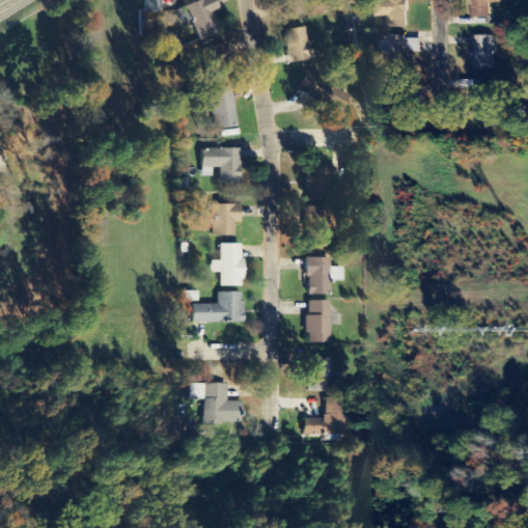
[(145,0),(145,10),(162,11),(162,0),(145,0)]
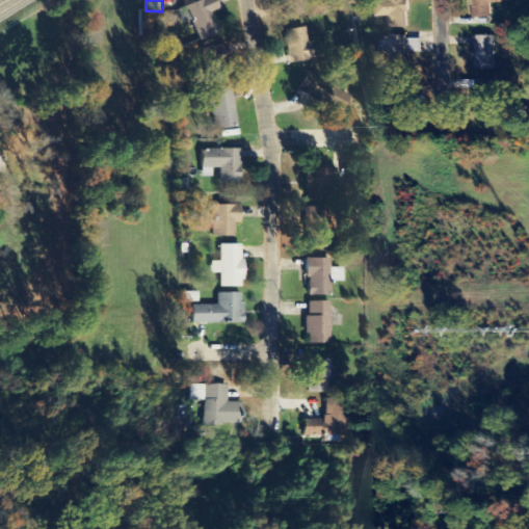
[(196,0),(185,5),(201,40),(219,31),(211,11),(220,7),(217,0),(196,0)]
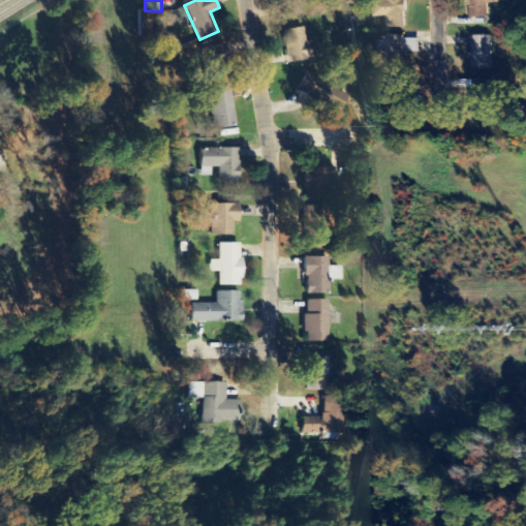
[(372,0),(373,16),(388,14),(389,26),(407,25),(406,11),(409,11),(408,0),(372,0)]
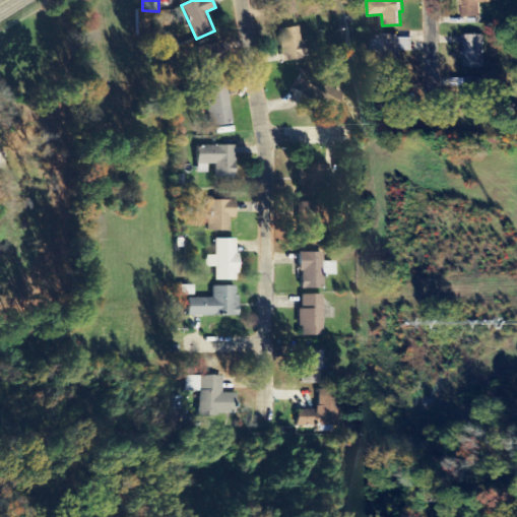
[(463,0),(463,16),(482,15),(482,2),(502,1),(502,0),(463,0)]
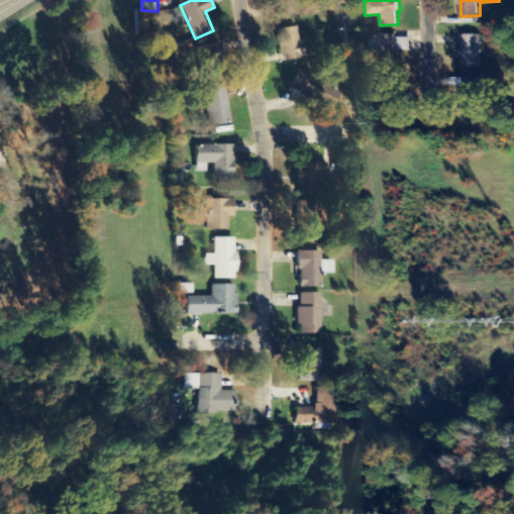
[(280,28),(285,61),(309,57),(306,38),(302,38),(299,25),(280,28)]
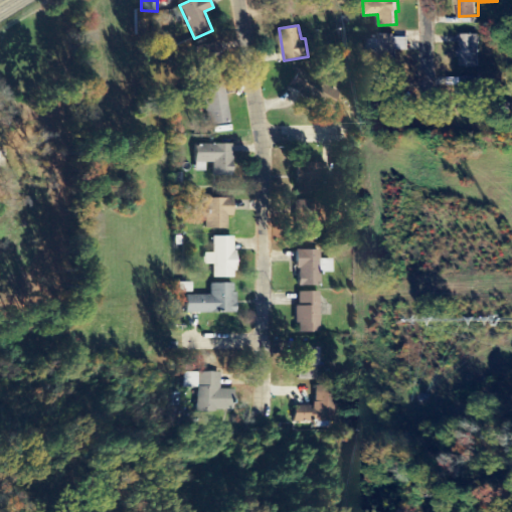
[(379,32),(379,38),(368,38),(368,60),(397,60),(397,39),(395,39),(395,32),(379,32)]
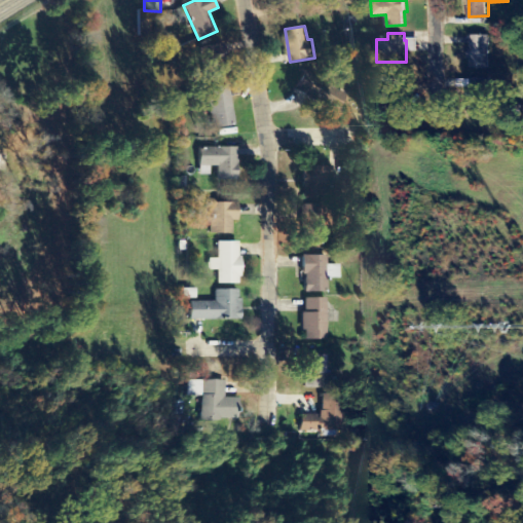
[(473,34),(473,45),(470,45),(470,58),(473,58),(473,68),(492,68),(492,34),(473,34)]
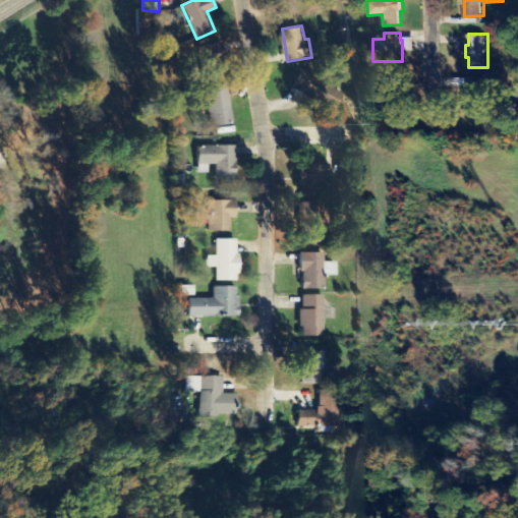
[(198,46),(204,78),(223,76),(221,61),(226,61),(223,42),(198,46)]
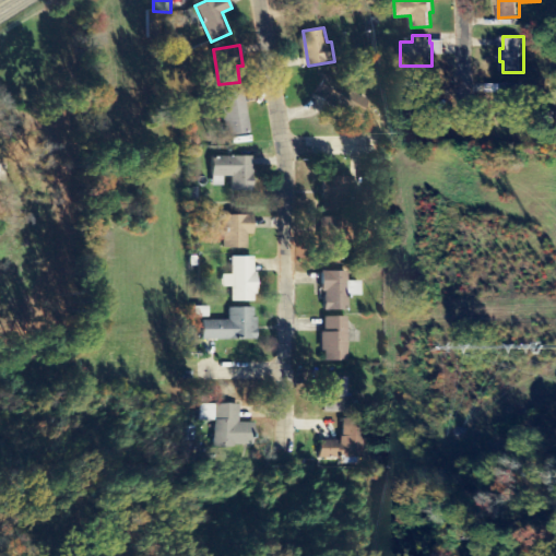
[(327,74),(317,95),(363,118),(374,97),(327,74)]
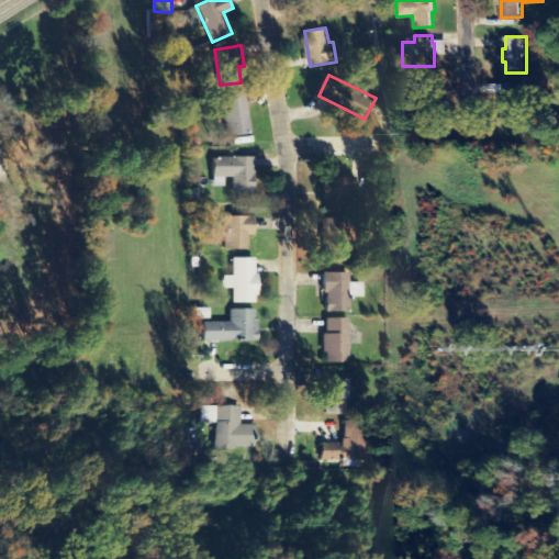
[(412,78),(412,116),(437,116),(438,78),(412,78)]
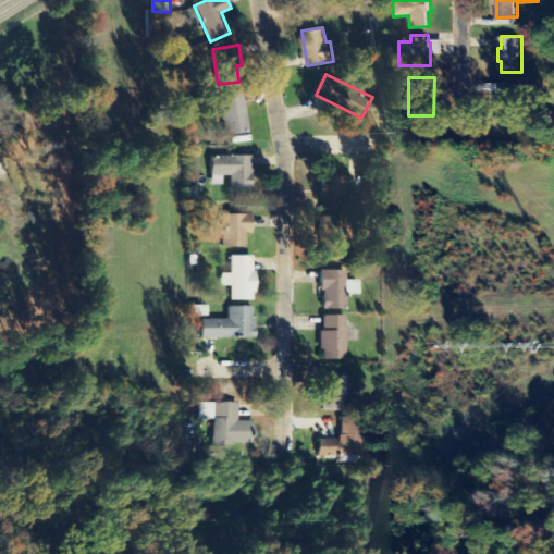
[(501,82),(501,120),(525,121),(525,82),(501,82)]
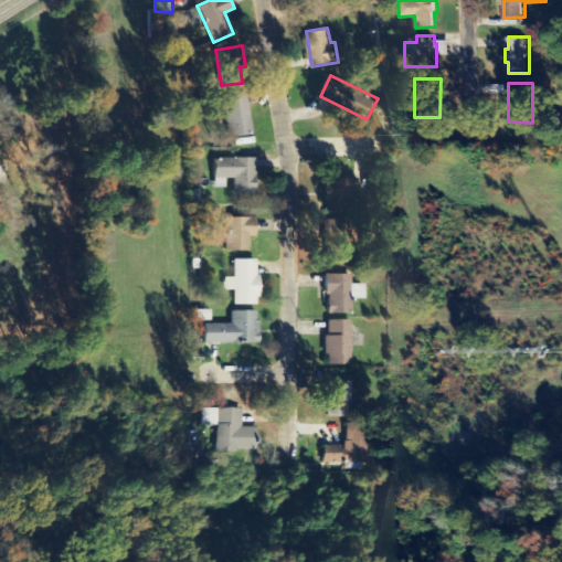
[(222,95),(230,138),(254,134),(246,91),(222,95)]
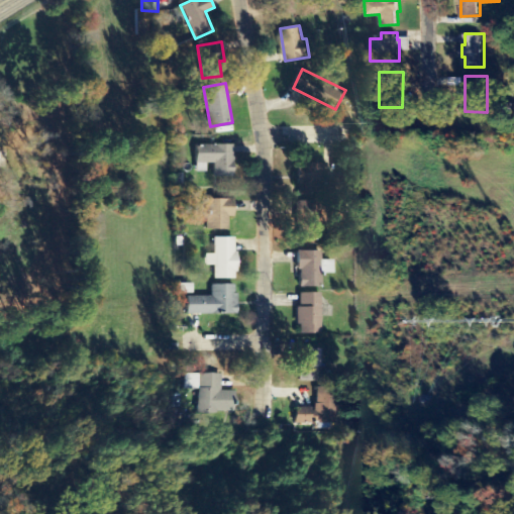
[(197,143),(197,163),(215,163),(215,177),(234,177),(234,144),(197,143)]
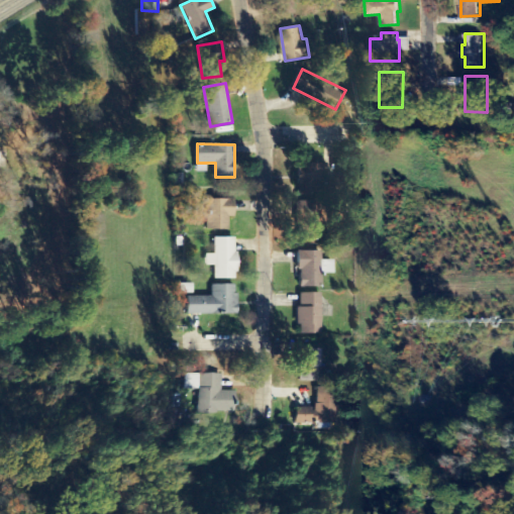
[(299,164),(299,195),(327,195),(328,164),(299,164)]
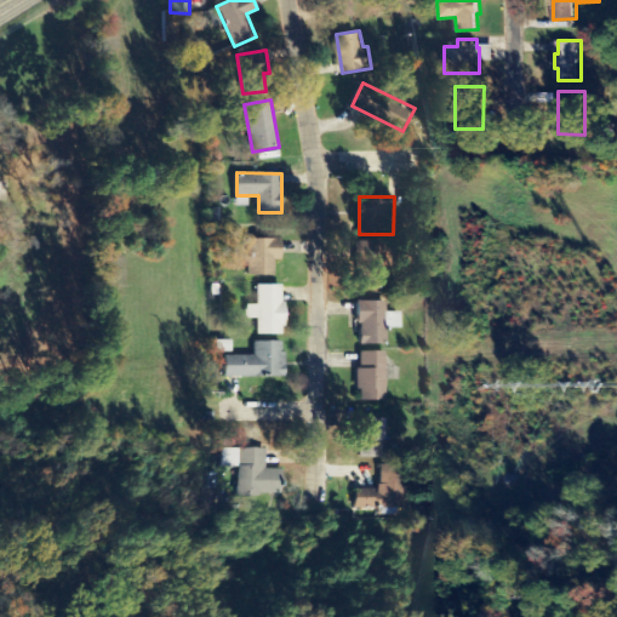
[(247,238),(247,275),(275,275),(275,260),(281,260),(283,238),(247,238)]
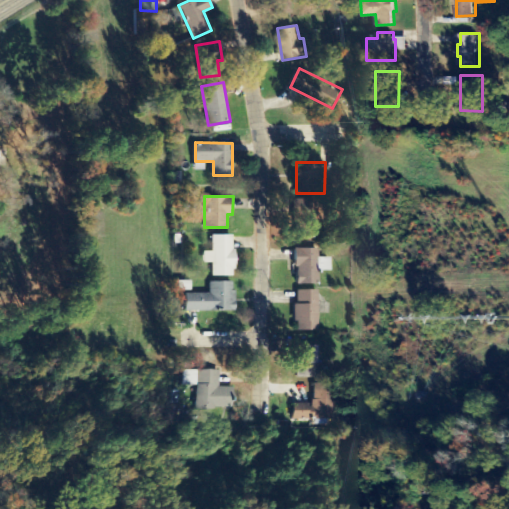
[(297,199),(296,237),(318,238),(319,199),(297,199)]
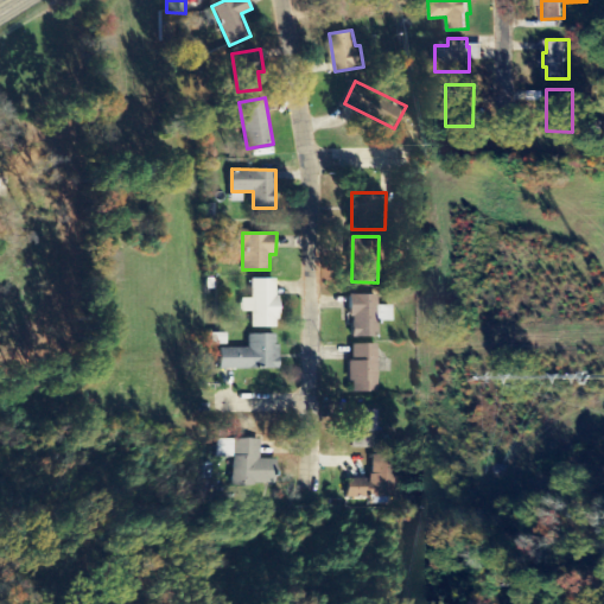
[(252,277),(252,297),(242,297),(242,311),(252,311),(252,326),(277,326),(277,319),(280,319),(280,296),(277,296),(277,278),(252,277)]
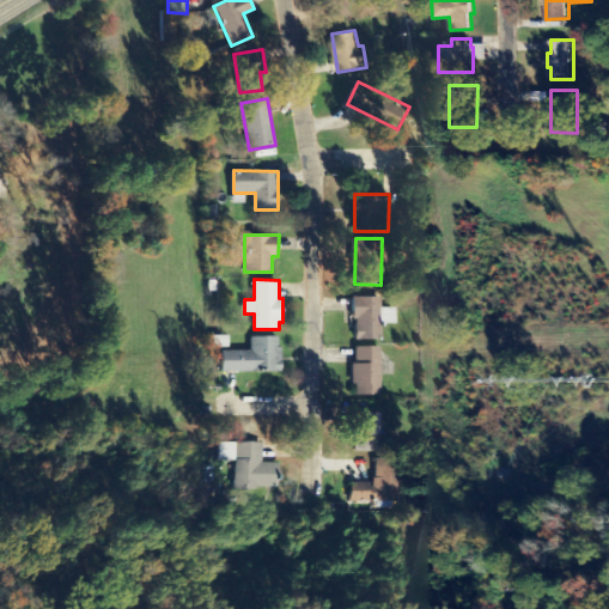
[(354,296),(354,317),(357,317),(357,339),(382,339),(383,296),(354,296)]
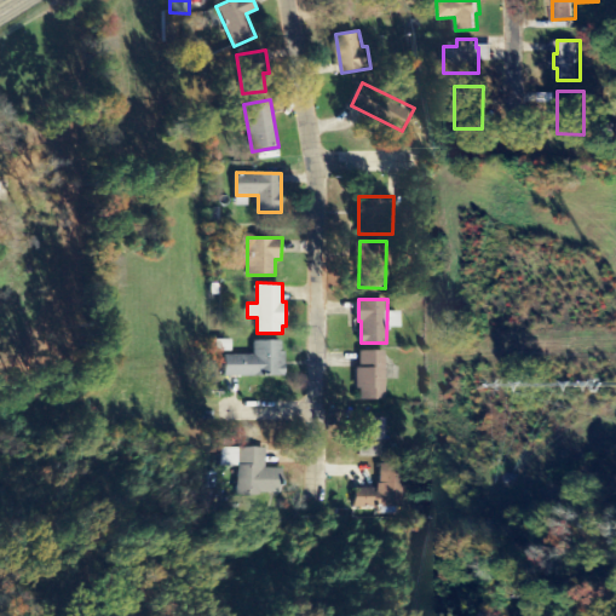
[(254,340),(254,353),(224,353),(224,376),(286,376),(286,350),(282,350),(282,340),(254,340)]
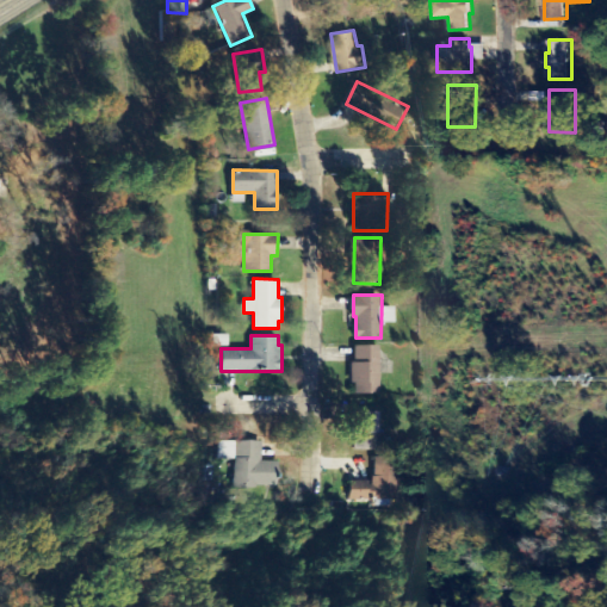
[(355,345),(355,361),(352,361),(352,382),(354,382),(354,392),(381,392),(381,345),(355,345)]
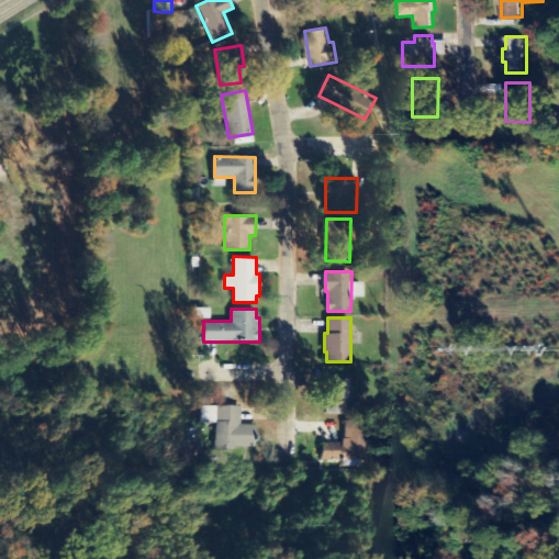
[(326,379),(325,414),(347,414),(347,379),(326,379)]
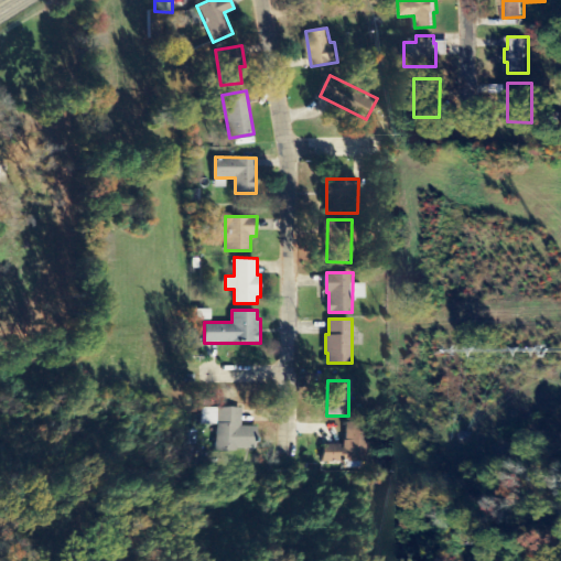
[(219,407),(219,423),(202,423),(203,451),(238,451),(238,449),(259,449),(259,425),(243,425),(243,407),(219,407)]
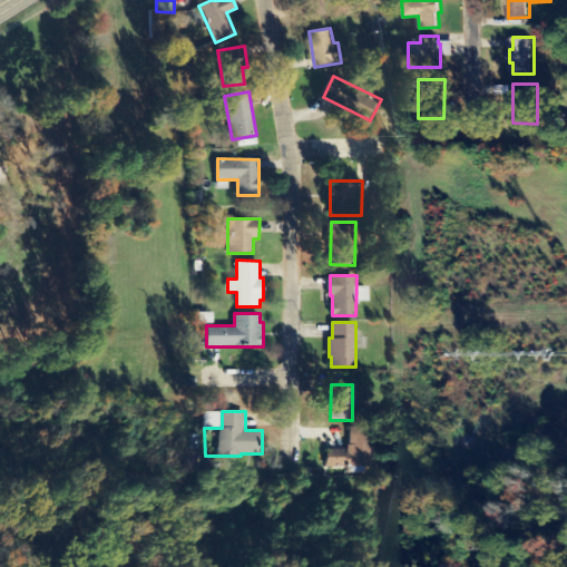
[(351,427),(351,445),(349,445),(349,452),(346,452),(346,448),(328,448),(328,467),(374,467),(374,427),(351,427)]
